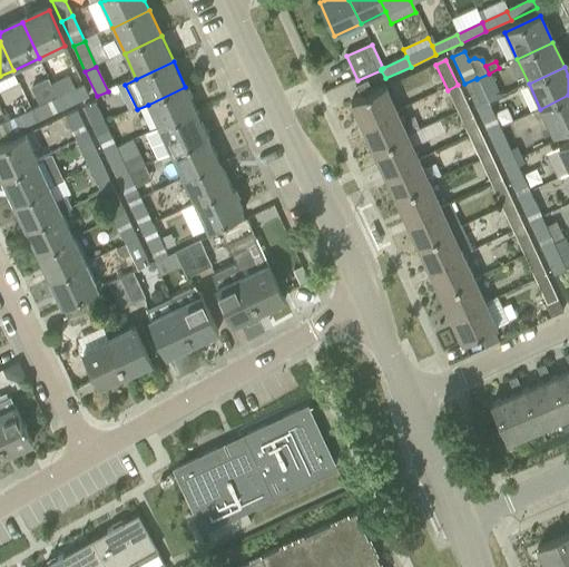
[(464,84),(477,108),(488,103),(477,79),(477,78),(464,84)]
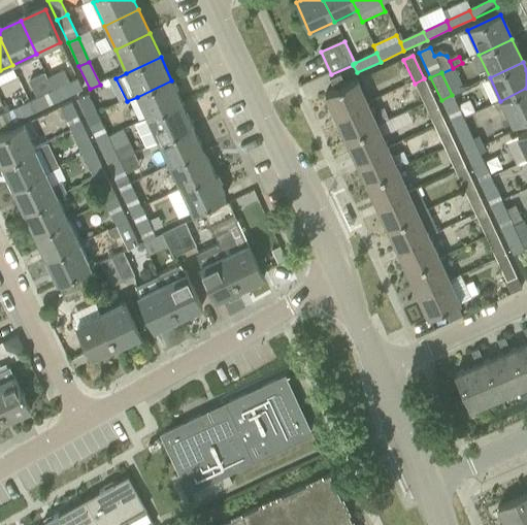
[(46,75),(30,83),(37,98),(54,91),(48,79),(46,75)]
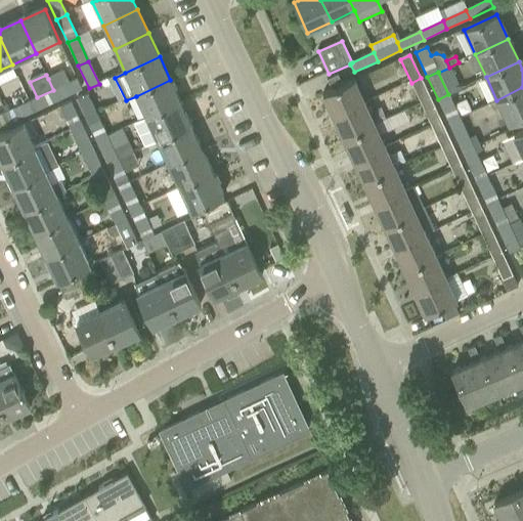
[(328,81),(332,91),(343,86),(338,76),(328,81)]
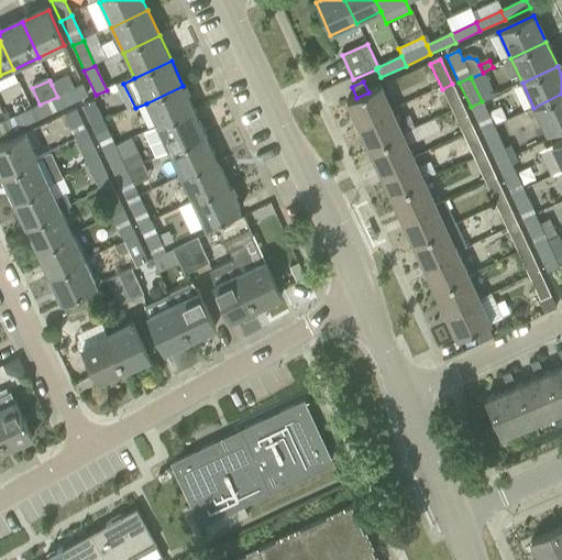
[(453,112),(463,108),(452,84),(442,89),(453,112)]
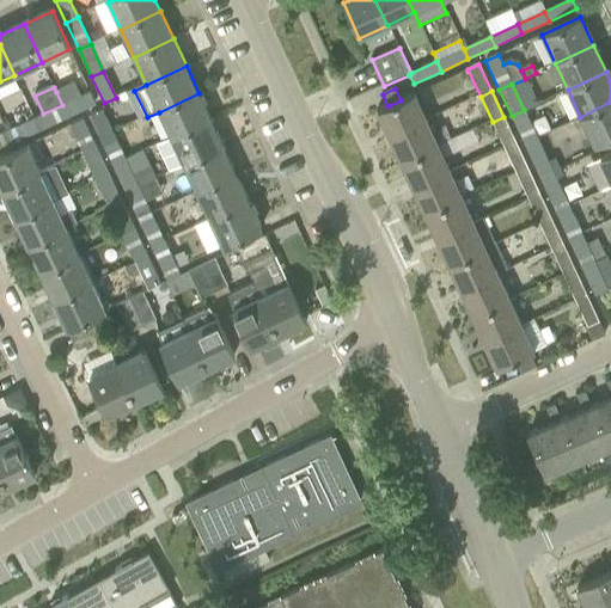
[(62,105),(67,117),(96,104),(90,92),(62,105)]
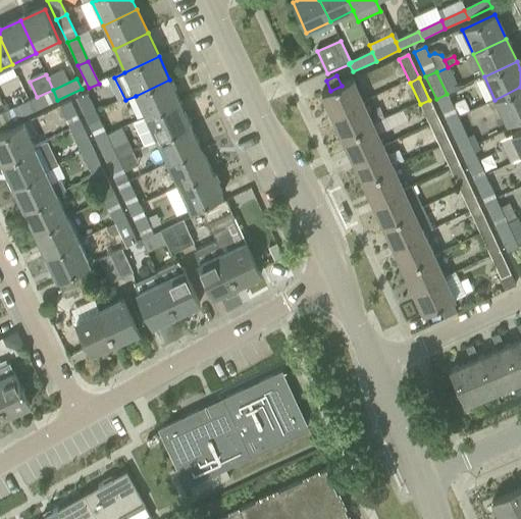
[(136,96),(146,117),(147,118),(180,103),(169,80),(136,96)]
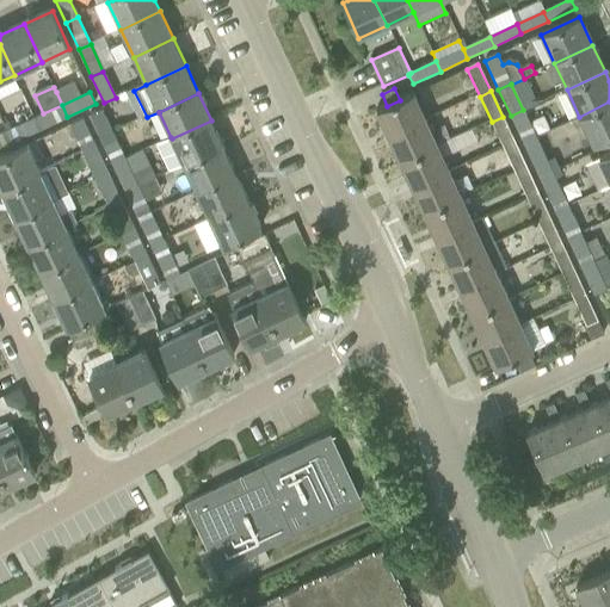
[(377,111),(389,138),(425,122),(413,94),(400,100),(387,106),(377,111)]
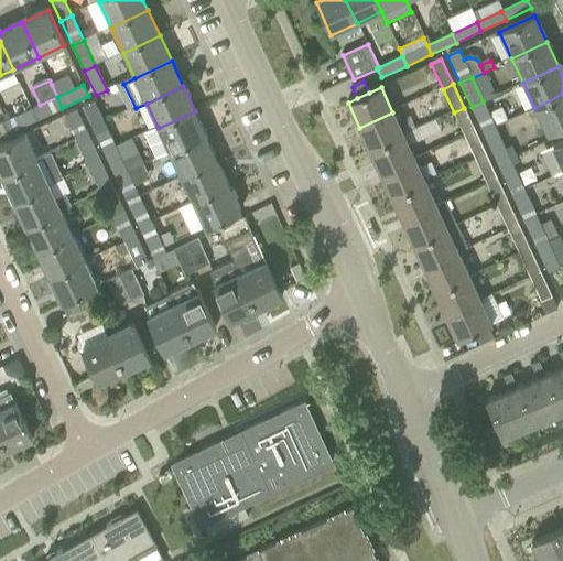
[(562,94),(534,108),(547,135),(562,127),(562,94)]
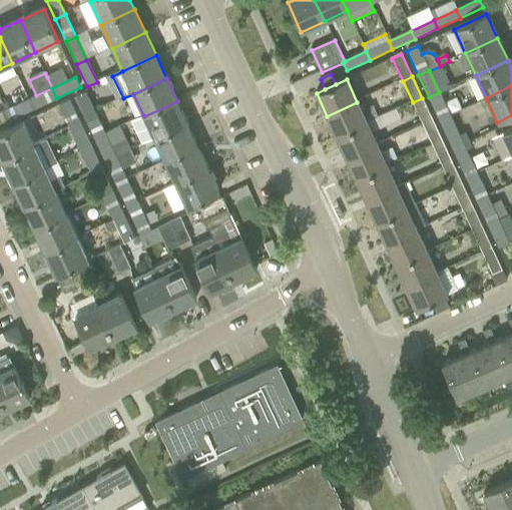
[(34,109),(56,98),(52,88),(36,95),(29,99),(34,109)]
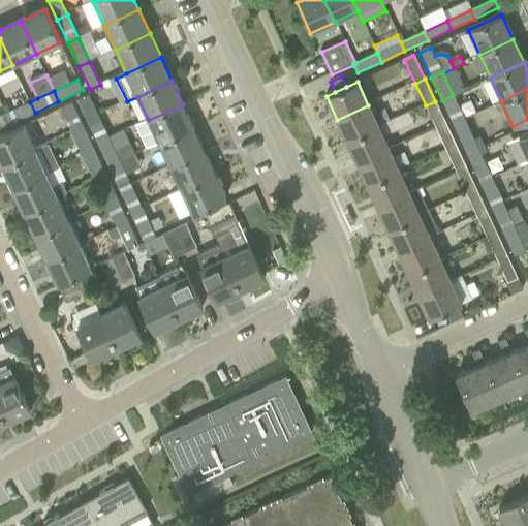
[(442,100),(453,124),(464,119),(453,95),(442,100)]
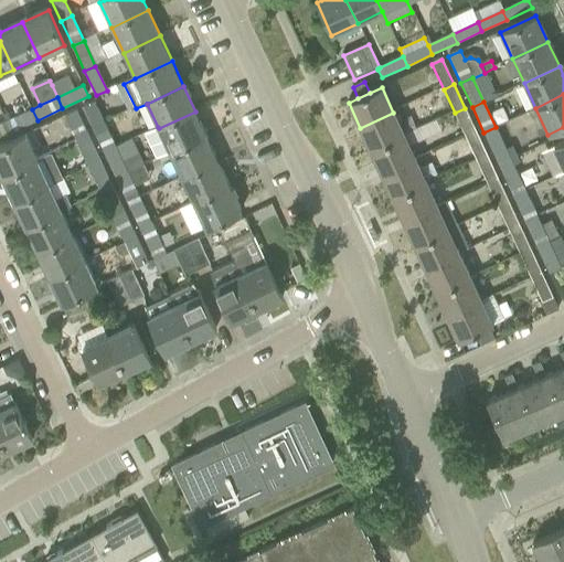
[(83,107),(93,128),(104,124),(94,103),(83,107)]
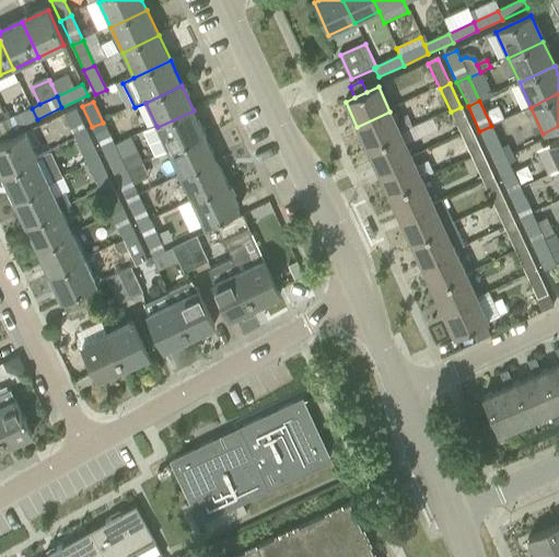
[(461,135),(472,130),(461,107),(451,112),(461,135)]
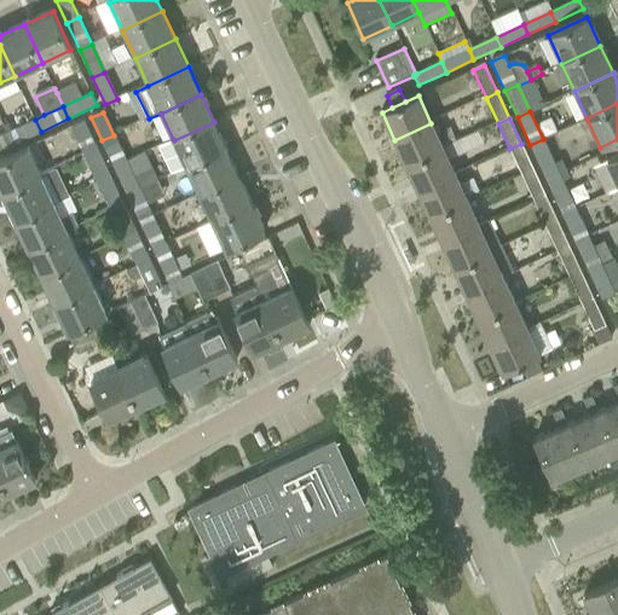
[(13,145),(41,132),(35,120),(7,133),(13,145)]
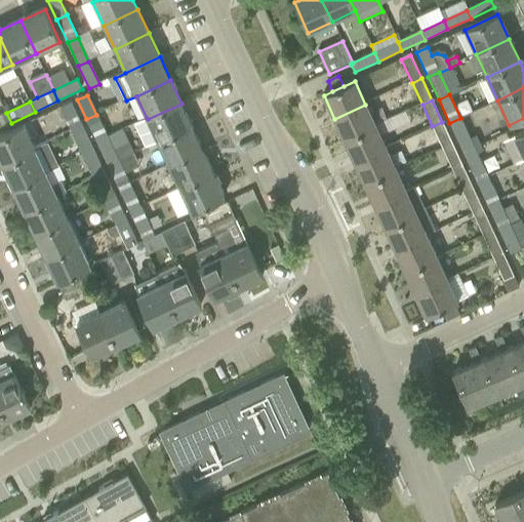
[(71,103),(61,108),(73,131),(82,127),(71,103)]
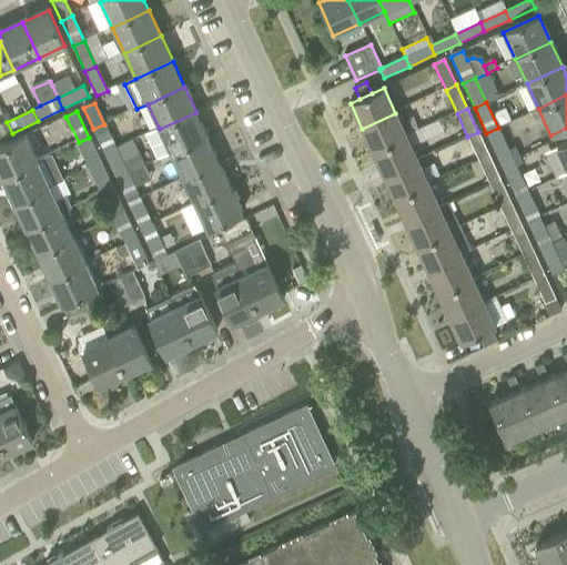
[(171,153),(171,154),(209,138),(196,112),(160,129),(159,128),(145,134),(158,160),(171,153)]
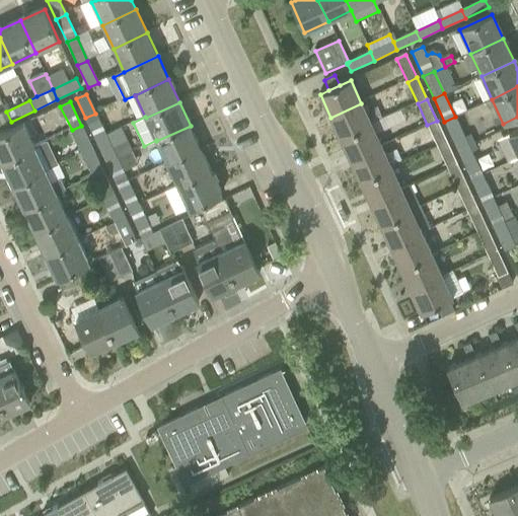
[(361,103),(330,118),(341,139),(371,125),(361,103)]
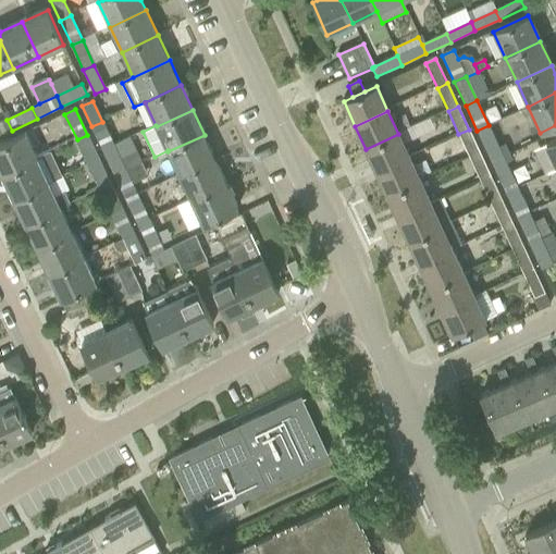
[(7,120),(0,122),(0,135),(12,131),(7,120)]
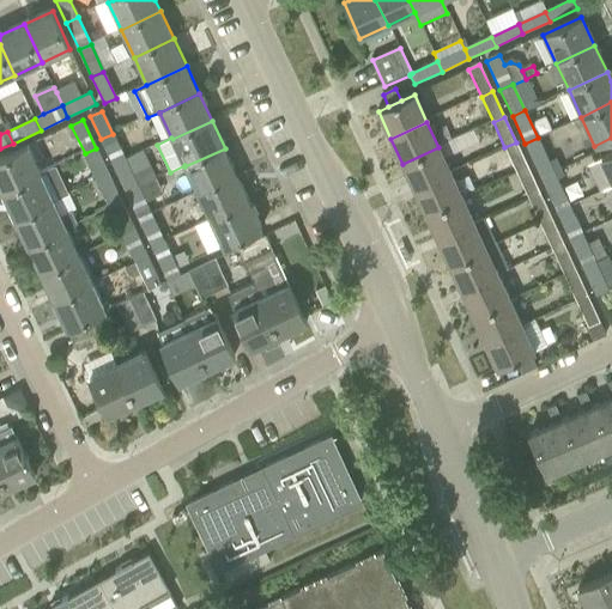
[(101,139),(114,166),(126,162),(113,134),(101,139)]
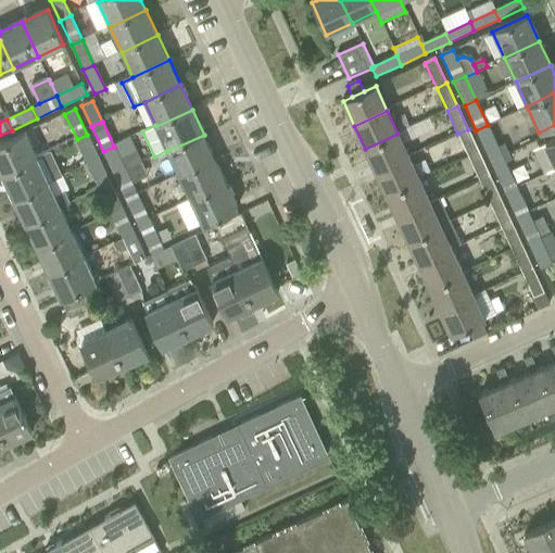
[(488,125),(476,130),(488,155),(500,150),(488,125)]
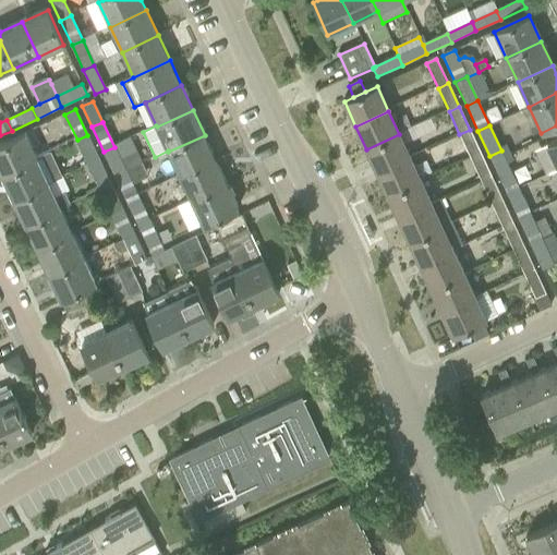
[(0,144),(0,170),(2,175),(36,158),(49,154),(37,128),(0,144)]
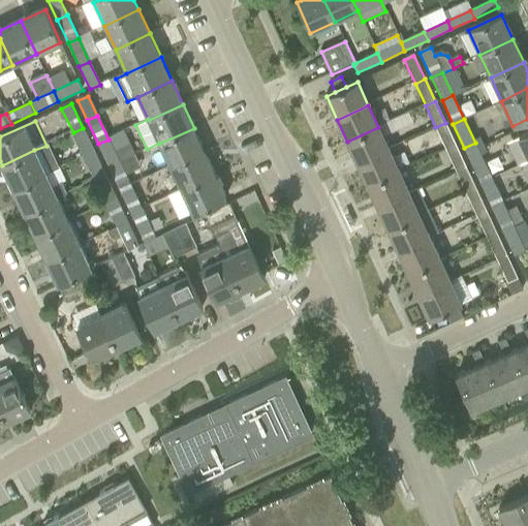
[(445,150),(456,146),(445,123),(435,127),(445,150)]
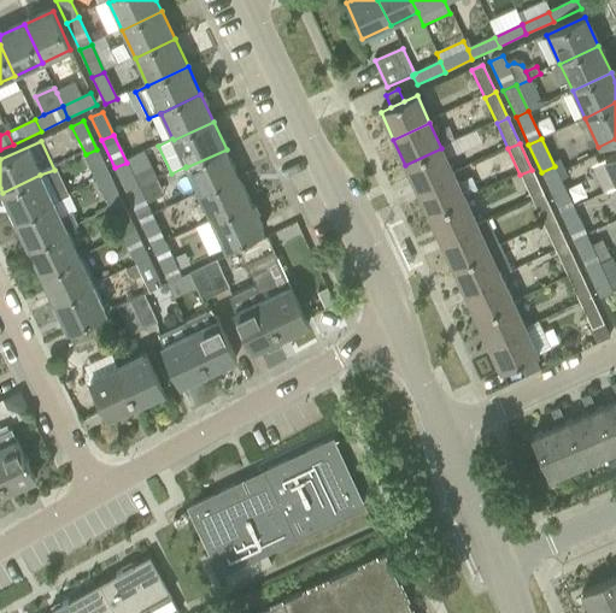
[(441,148),(405,165),(417,192),(453,175),(441,148)]
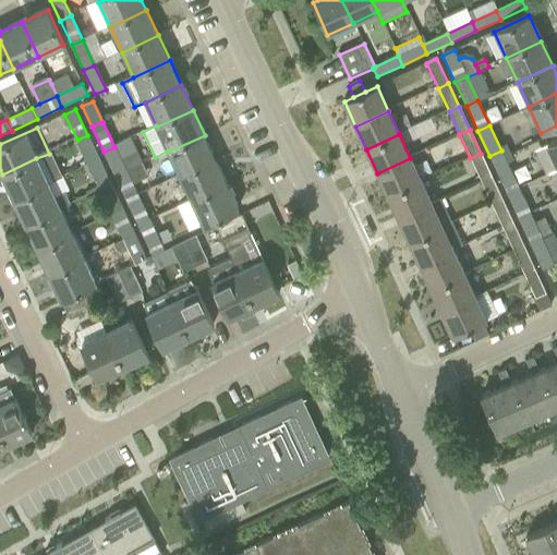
[(88,165),(99,159),(87,135),(77,140),(88,165)]
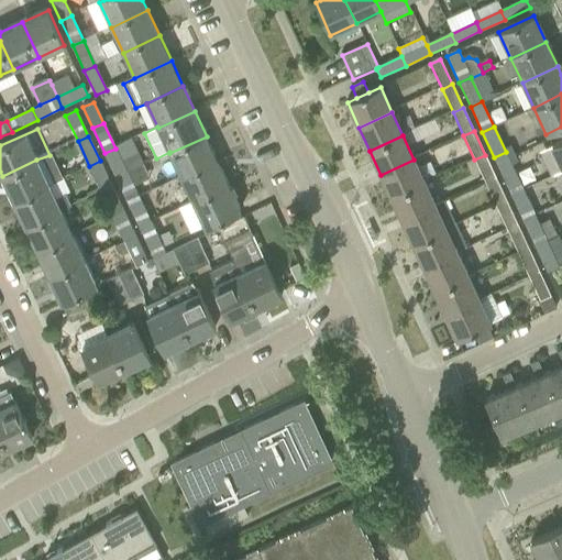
[(207,136),(169,153),(182,178),(218,162),(207,136)]
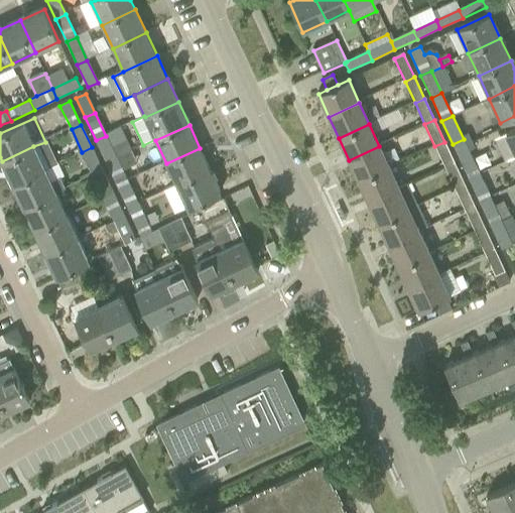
[(514,130),(506,134),(514,153),(514,130)]
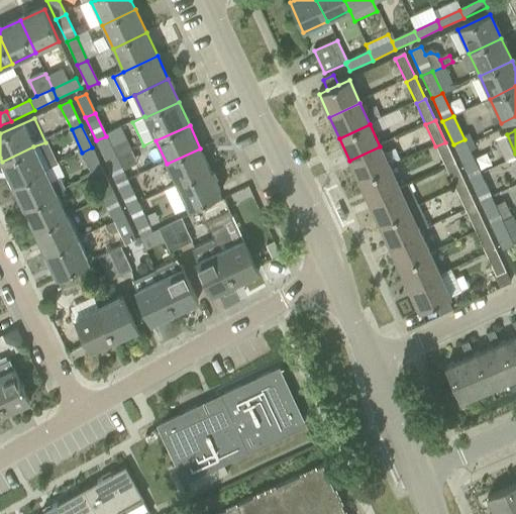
[(96,140),(107,164),(117,159),(106,136),(96,140)]
